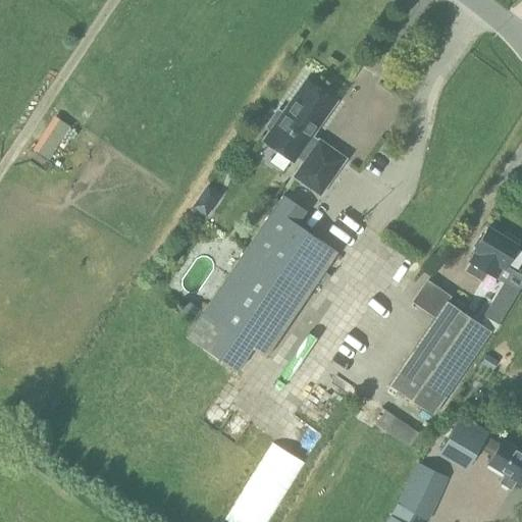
[(285,167),(328,103),(300,83),(256,148),(285,167)]
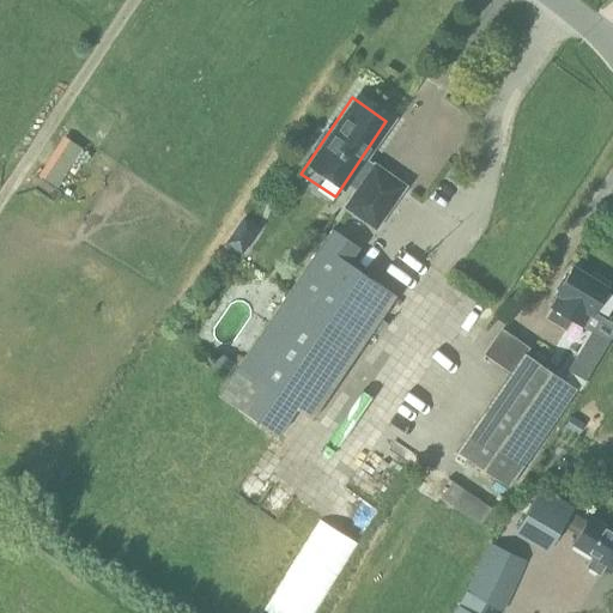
[(58,145),(37,176),(40,177),(56,188),(83,149),(62,135),(58,145)]
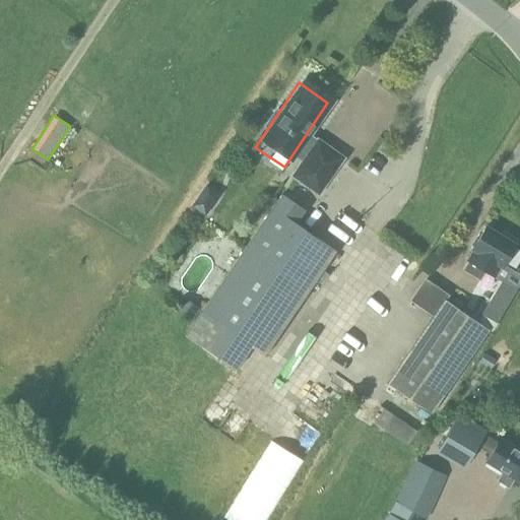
[(316,192),(342,153),(318,138),(291,175),(316,192)]
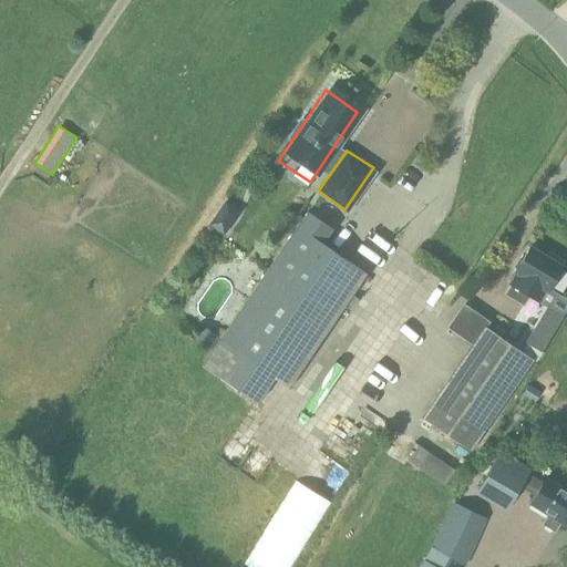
[(349,222),(356,227),(371,207),(364,202),(349,222)]
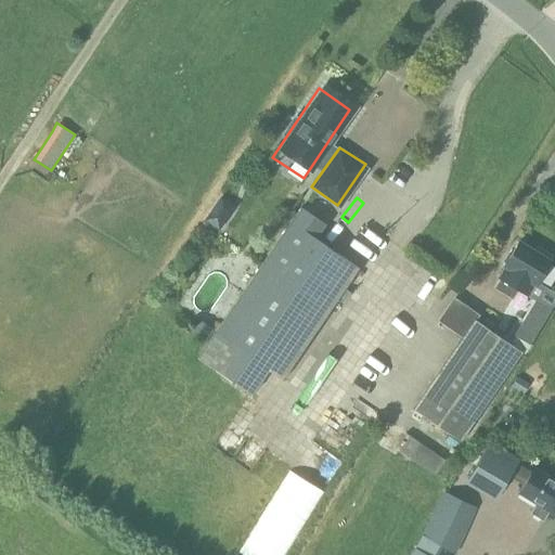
[(302,210),(209,346),(202,357),(249,389),(265,368),(281,378),(357,268),(317,240),(326,227),(302,210)]
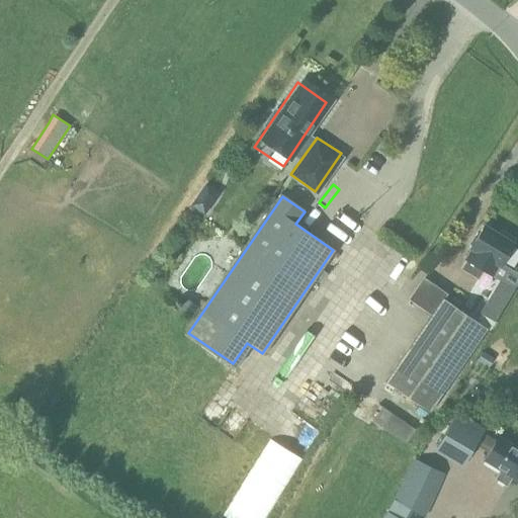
[(498,235),(483,227),(469,249),(471,251),(465,260),(493,276),(498,266),(500,267),(514,245),(512,244),(515,239),(501,231),(498,235)]
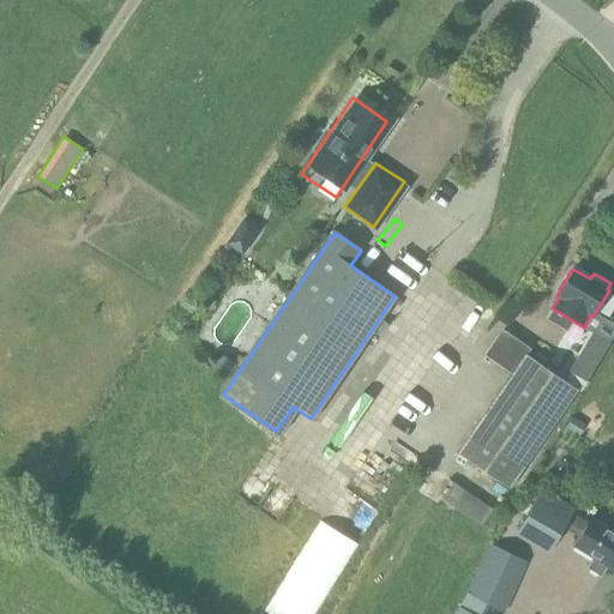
[(587,342),(566,372),(581,383),(601,350),(587,342)]
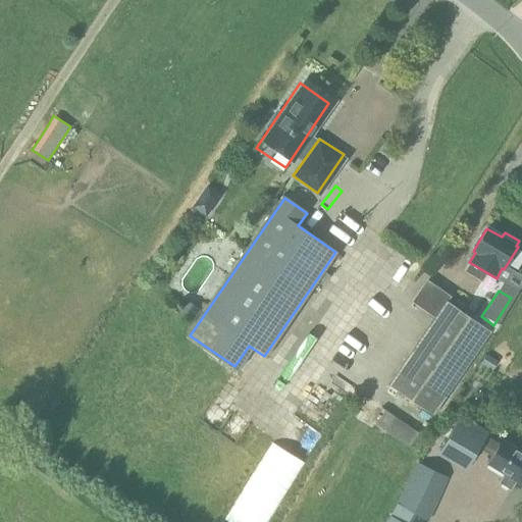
[(432,412),(488,330),(447,302),(390,383),(432,412)]
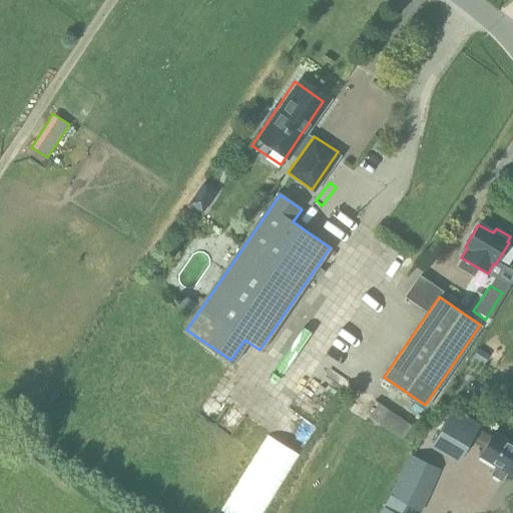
[(471,396),(468,401),(476,406),(479,401),(471,396)]
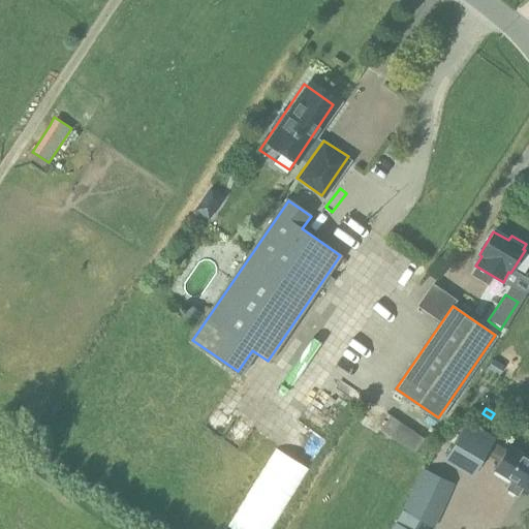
[(507,452),(493,442),(495,439),(468,423),(445,460),(472,476),(486,454),(500,463),(495,470),(525,490),(528,484),(528,459),(509,447),(507,452)]
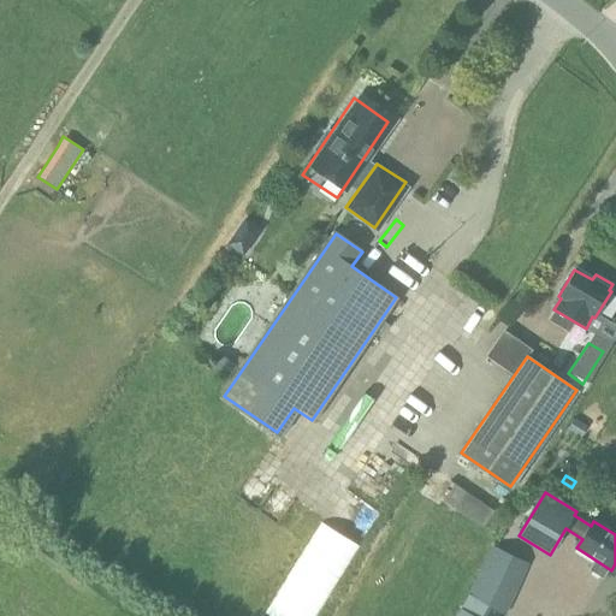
[(361,495),(347,510),(367,529),(381,513),(361,495)]
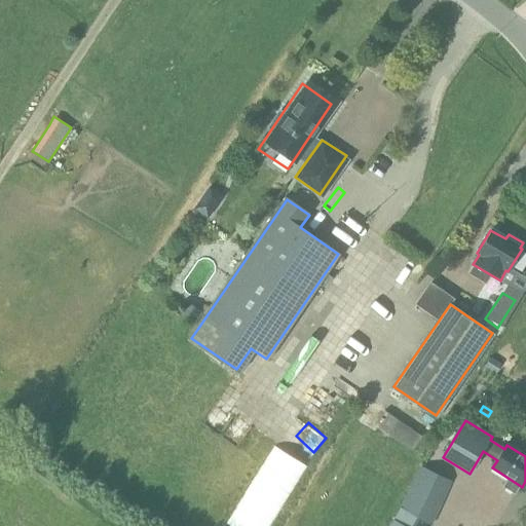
[(272,450),(225,525),(270,525),(305,470),(272,450)]
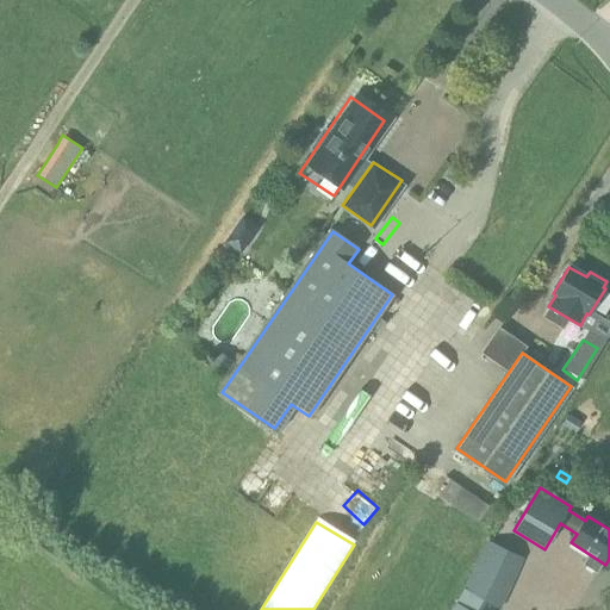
[(455,604),(452,609),(485,609),(490,603),(499,608),(521,559),(516,556),(487,543),(465,587),(455,604)]
